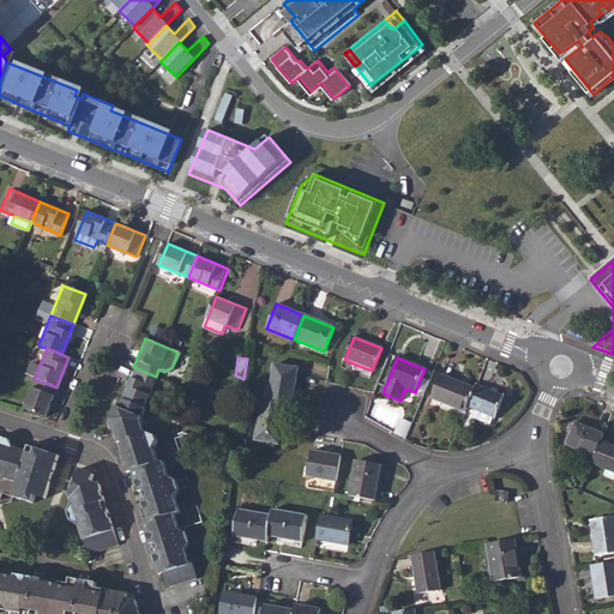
[(284,405),(292,407),(299,367),(275,363),(269,403),(284,405)]
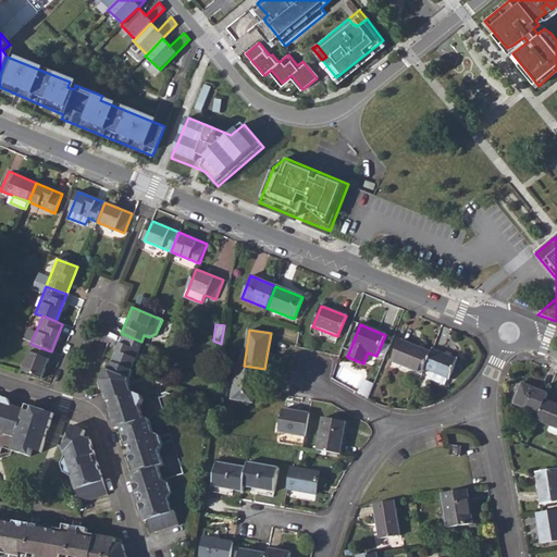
[(110,360),(131,369),(141,342),(121,333),(110,360)]
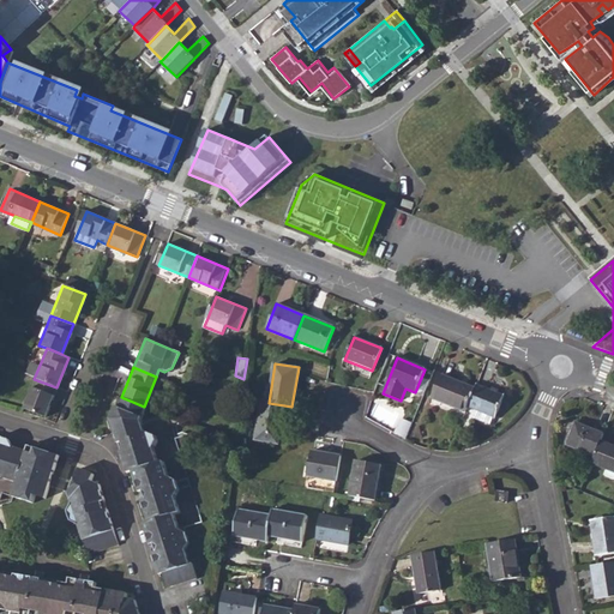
[(432,398),(465,413),(467,408),(475,389),(441,375),(432,398)]
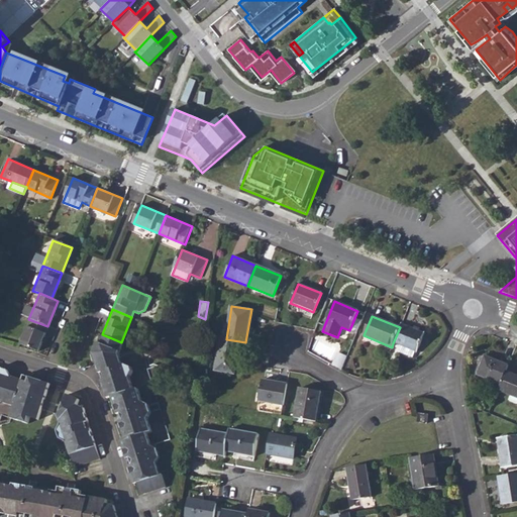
[(18,344),(36,352),(47,326),(28,319),(18,344)]
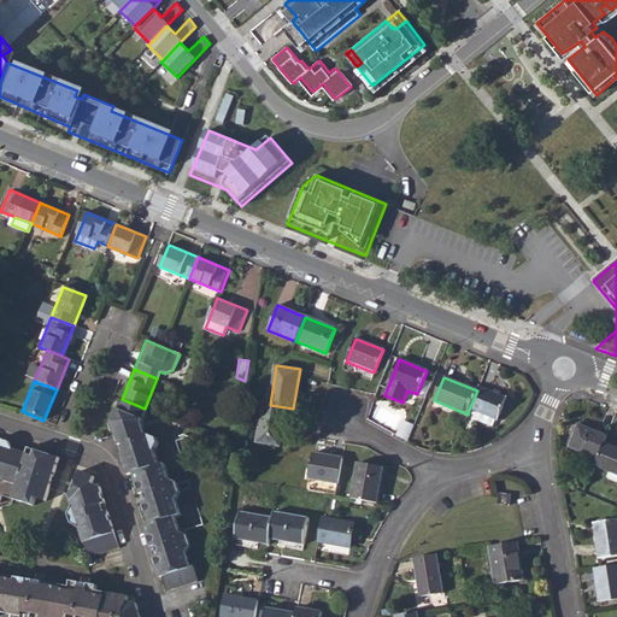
[(469,410),(479,413),(495,419),(497,421),(506,399),(479,387),(477,391),(469,410)]
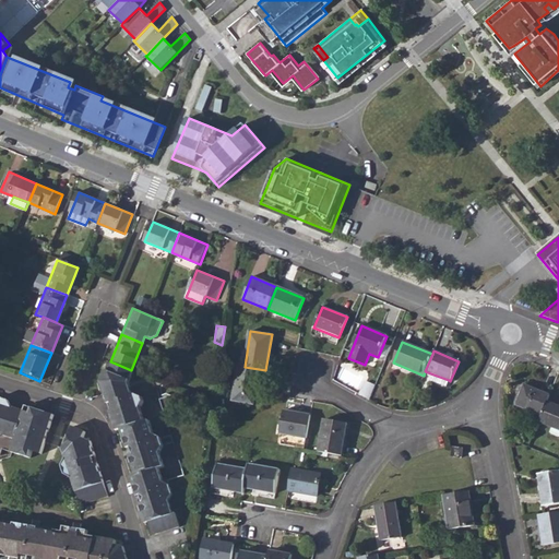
[(131,370),(110,361),(108,370),(105,369),(99,381),(108,405),(115,429),(120,428),(134,474),(130,475),(144,522),(147,521),(151,533),(178,525),(174,510),(170,511),(167,499),(170,491),(167,482),(161,478),(156,465),(162,463),(158,451),(162,443),(158,433),(152,430),(149,418),(143,420),(138,402),(142,397),(141,394),(131,391),(128,381),(133,371),(131,370)]
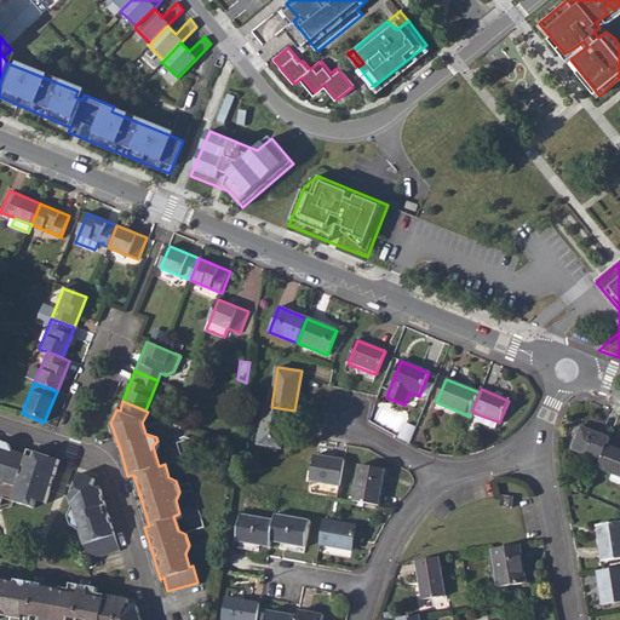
[(257,446),(279,449),(281,435),(283,435),(287,409),(271,407),(264,406),(257,446)]
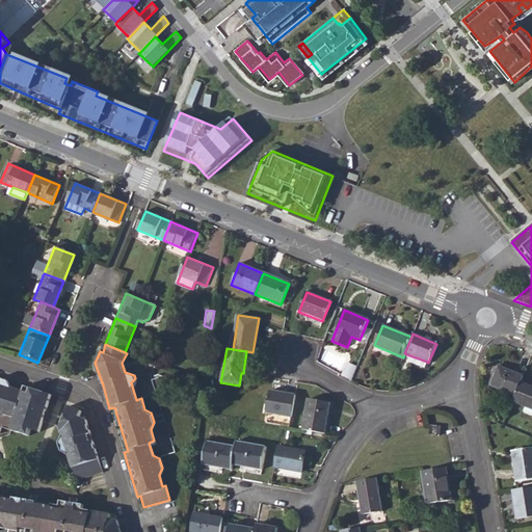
[(424,369),(427,362),(413,356),(410,363),(424,369)]
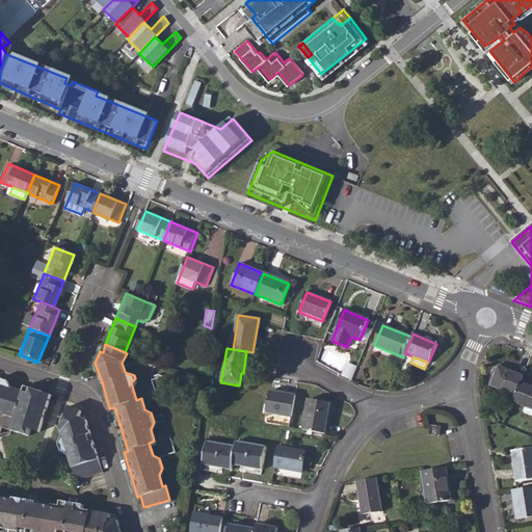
[(348,365),(344,377),(351,381),(356,368),(348,365)]
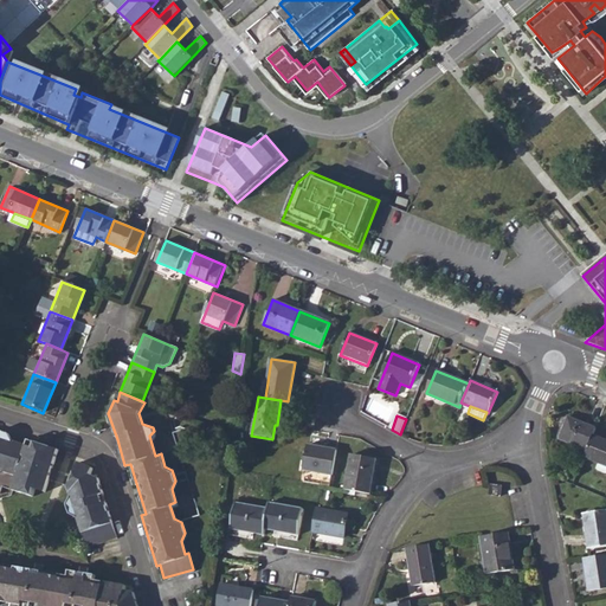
[(559,439),(586,450),(592,436),(595,429),(567,417),(559,439)]
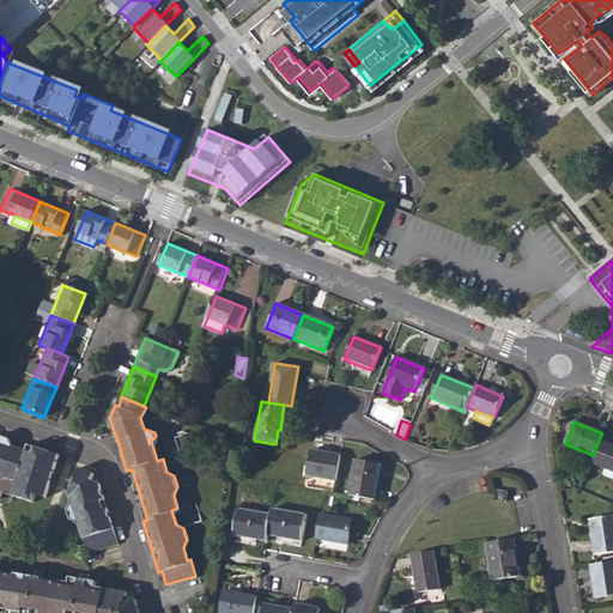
[(0,473),(17,479),(12,493),(32,501),(35,493),(44,497),(59,455),(28,445),(26,450),(12,445),(8,438),(0,436),(0,473)]
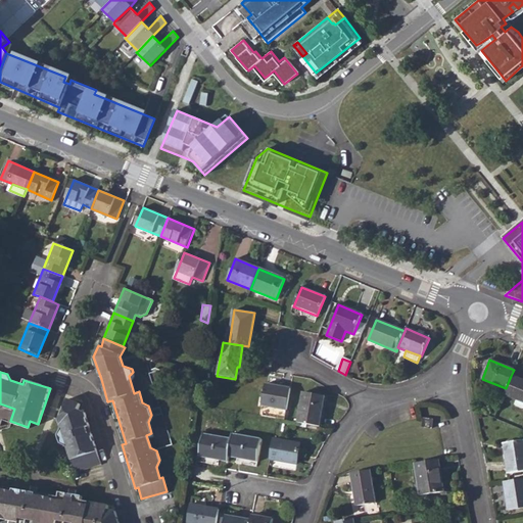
[(504,395),(522,401),(522,380),(511,376),(506,388),(504,395)]
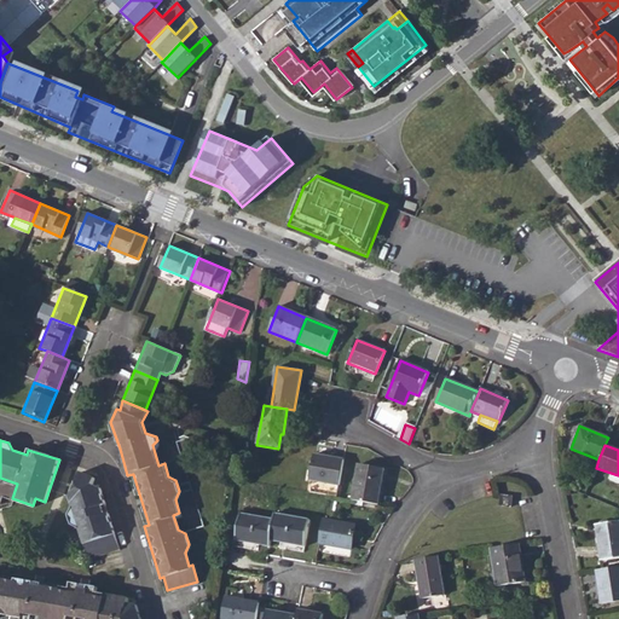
[(310,480),(339,485),(343,461),(313,455),(310,480)]
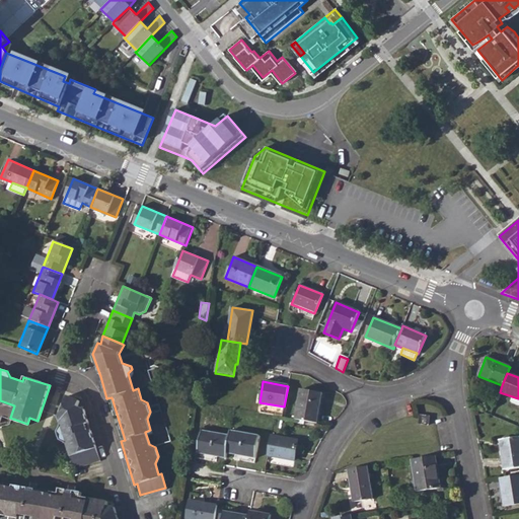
[(295,420),(316,424),(321,393),(301,389),(295,420)]
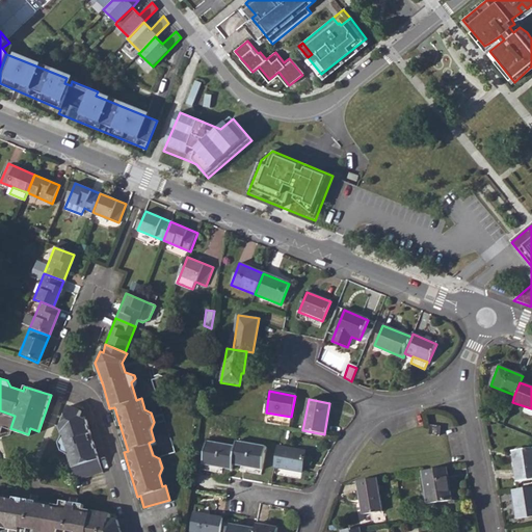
[(65,415),(69,403),(61,401),(58,413),(65,415)]
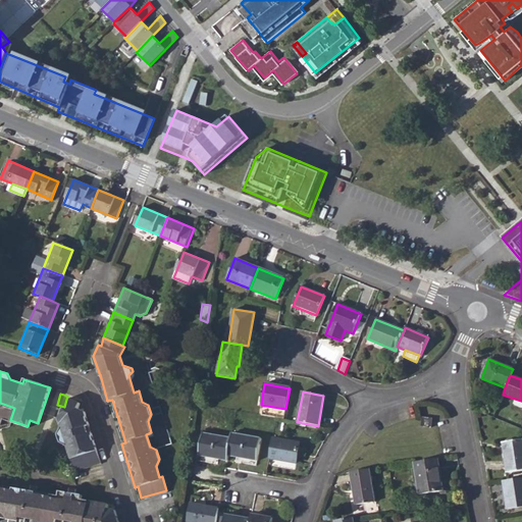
[(68,445),(75,469),(100,462),(84,409),(77,407),(80,402),(67,398),(60,420),(61,426),(58,432),(60,440),(68,445)]
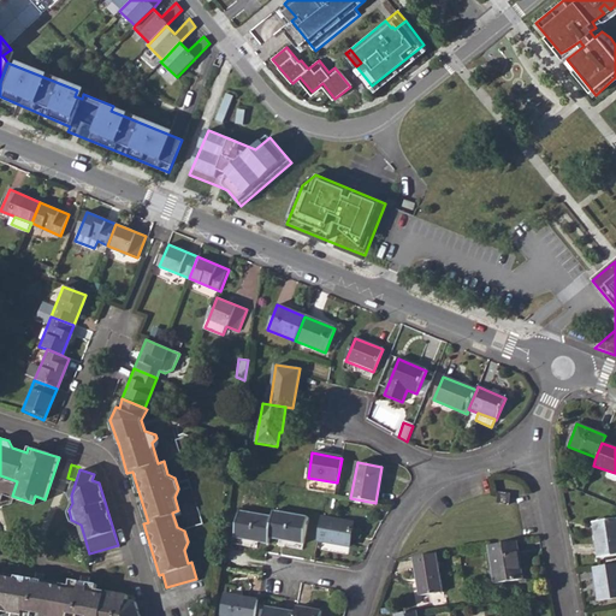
[(0,492),(12,496),(17,481),(0,475),(0,492)]
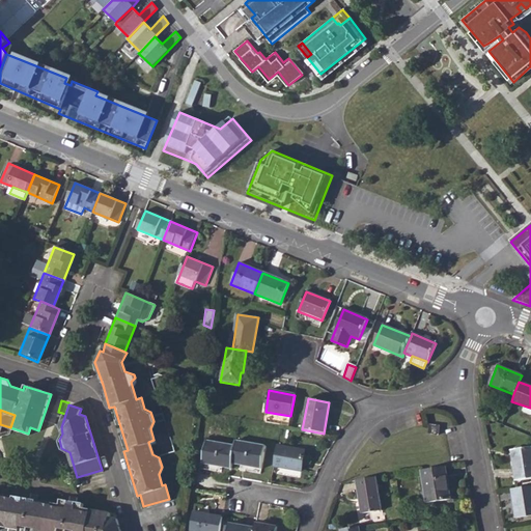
[(427,434),(438,435),(439,426),(429,425),(427,434)]
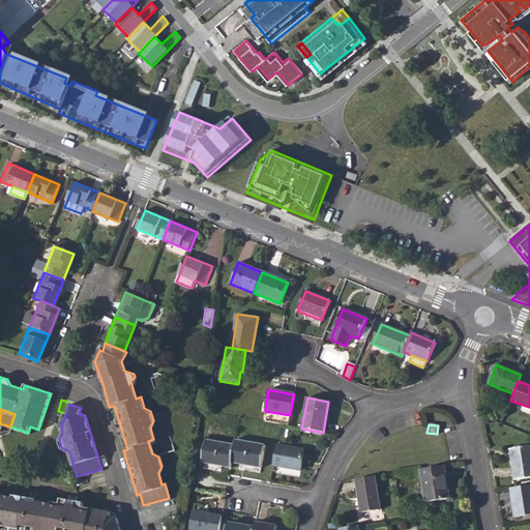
[(202,463),(231,467),(232,463),(234,446),(206,441),(202,463)]
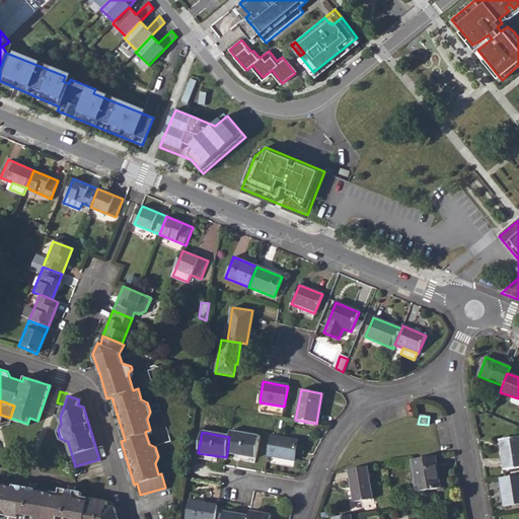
[(227,453),(255,458),(260,437),(230,432),(229,437),(227,453)]
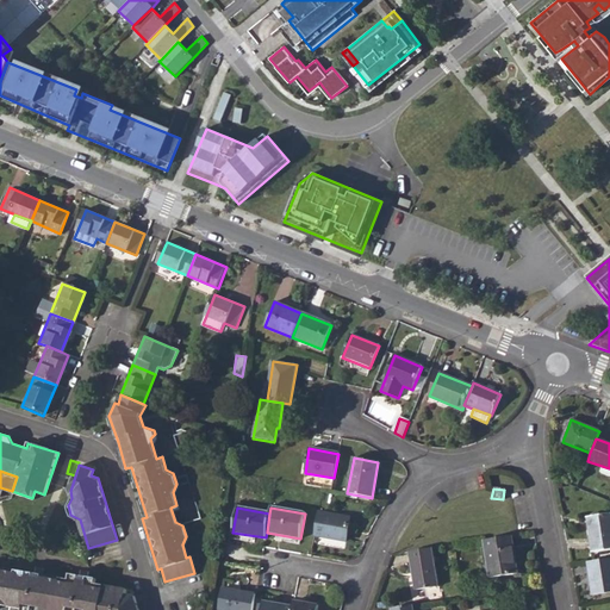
[(315,536),(346,542),(350,518),(318,512),(315,536)]
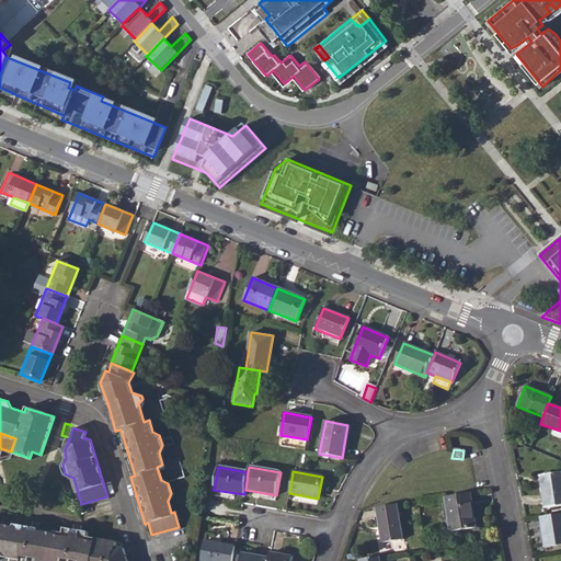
[(560,472),(540,477),(545,510),(560,506),(560,472)]
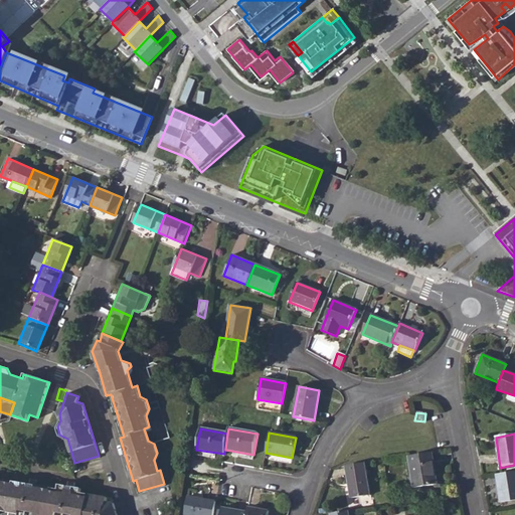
[(165,435),(148,441),(154,444),(157,453),(170,450),(165,435)]
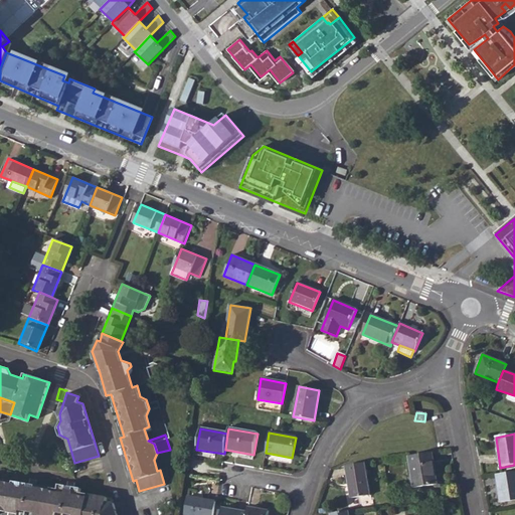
[(408,457),(412,489),(437,485),(432,454),(408,457)]
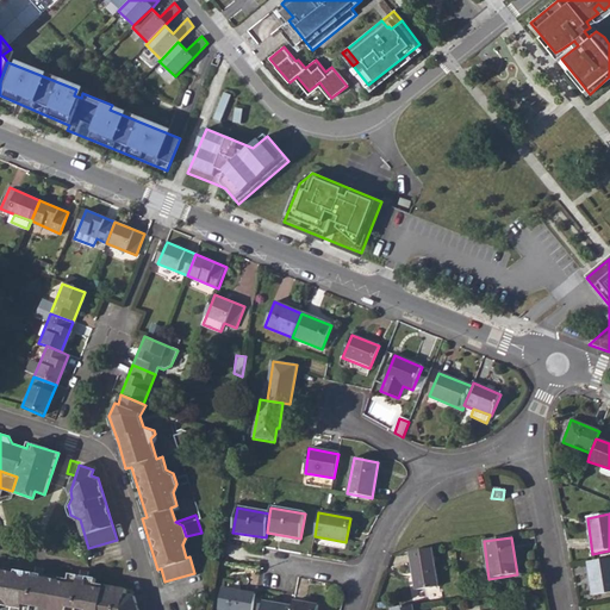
[(409,553),(415,591),(437,589),(431,549),(409,553)]
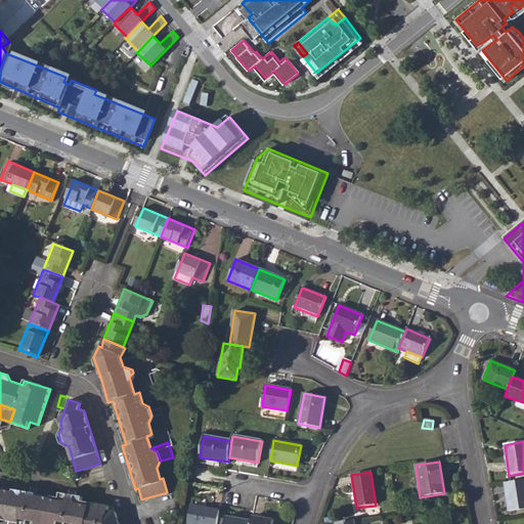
[(523,480),(506,484),(510,512),(523,510),(523,480)]
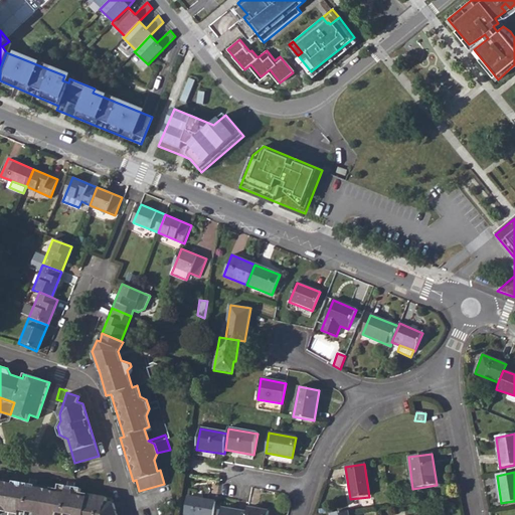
[(116,514),(111,497),(108,497),(107,499),(106,499),(106,495),(79,491),(79,487),(58,483),(57,488),(0,478),(0,514),(116,514)]
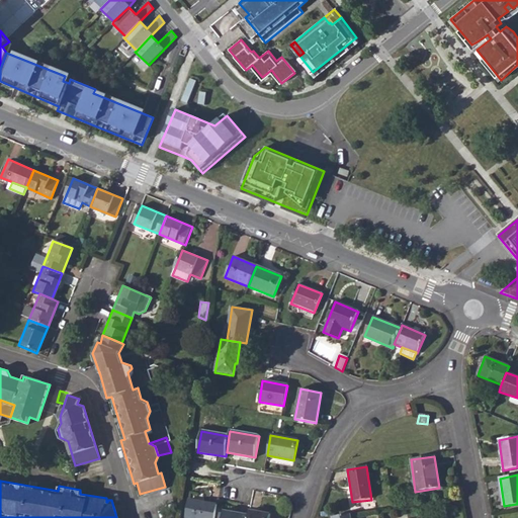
[(185,517),(184,517),(214,517),(218,504),(188,500),(185,517)]
